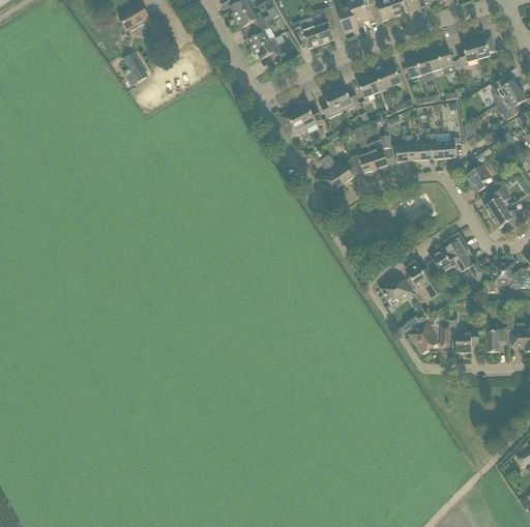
[(232,12),(234,17),(252,7),(247,0),(231,0),(233,3),(230,5),(234,11),(232,12)]
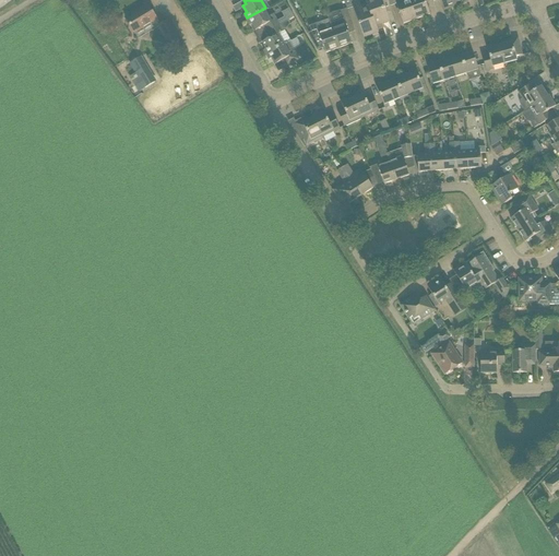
[(376,24),(369,6),(361,9),(358,0),(352,1),(360,24),(364,35),(378,30),(376,24)]
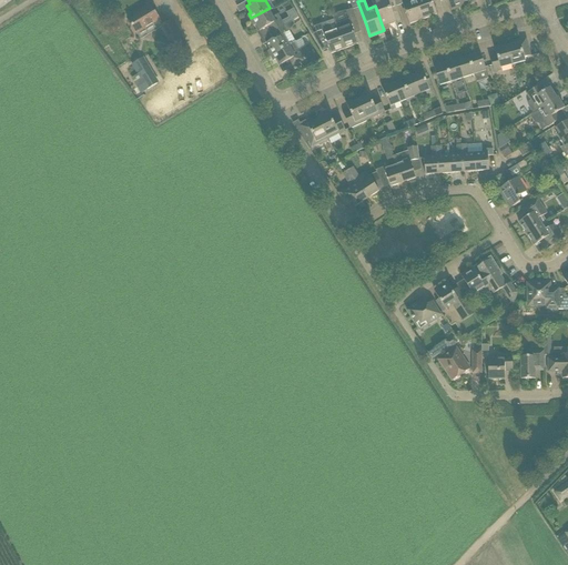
[(372,0),(375,6),(382,24),(395,20),(392,9),(397,7),(394,0),(372,0)]
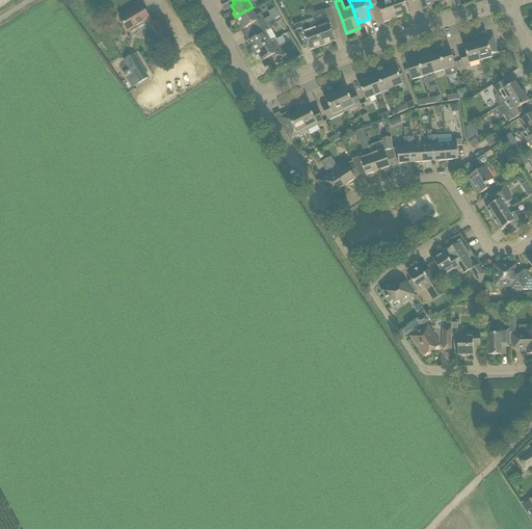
[(396,16),(391,0),(383,0),(376,0),(380,10),(383,20),(396,16)]
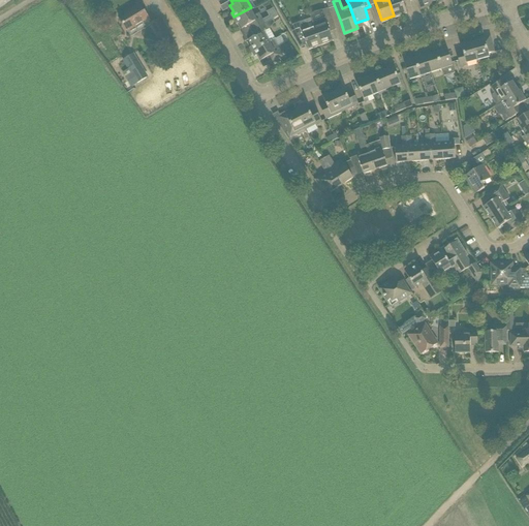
[(389,0),(394,16),(407,11),(402,0),(389,0)]
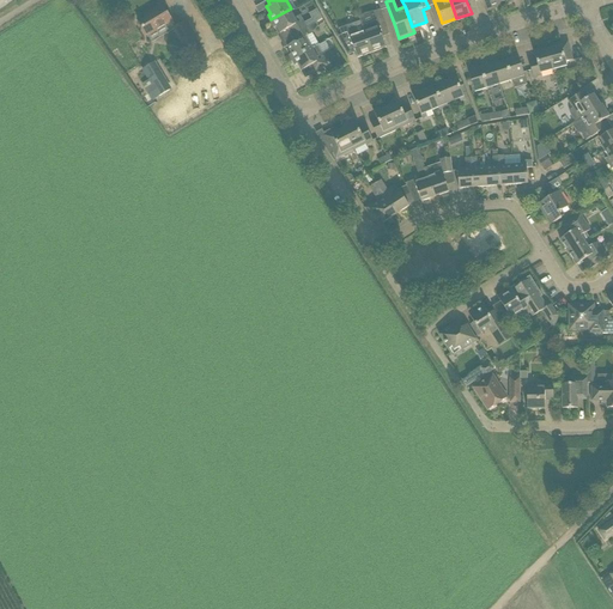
[(195,35),(184,18),(176,24),(173,19),(163,2),(150,11),(149,10),(138,17),(144,28),(147,32),(164,22),(169,29),(173,26),(183,42),(195,35)]
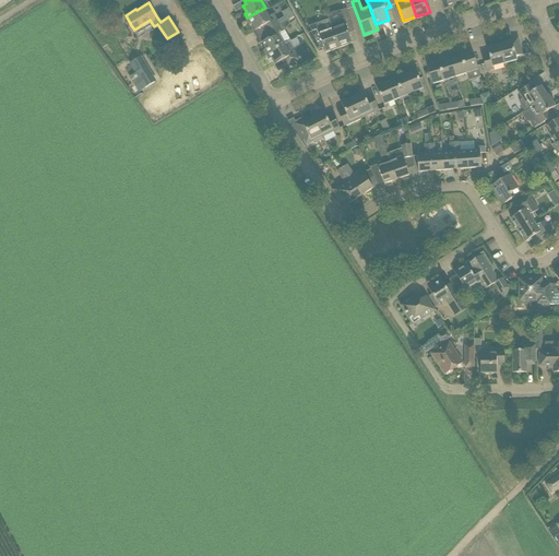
[(351,15),(347,7),(347,6),(341,8),(344,18),(351,15)]
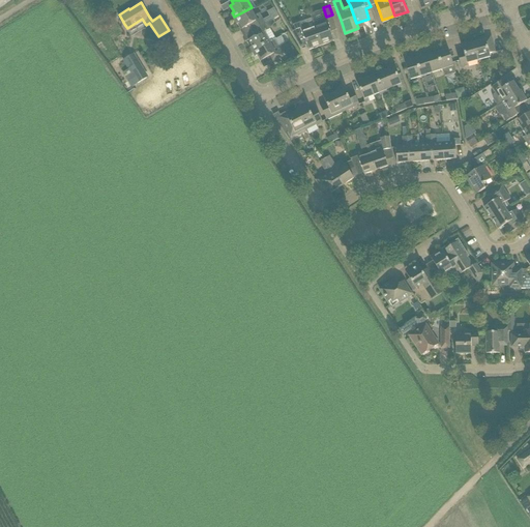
[(251,22),(254,28),(265,21),(259,11),(255,13),(252,7),(234,17),(236,22),(239,20),(242,26),(251,22)]
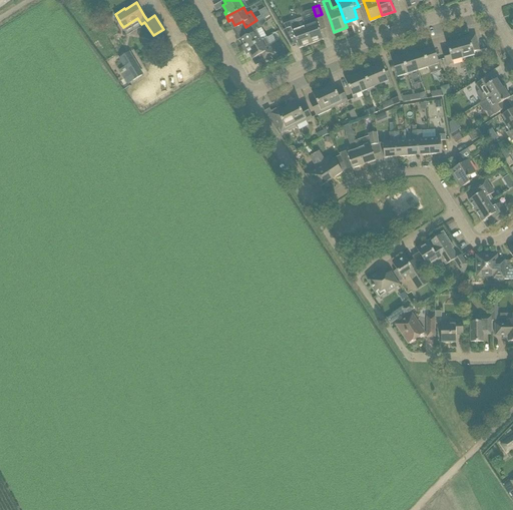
[(311,41),(305,24),(303,19),(297,21),(295,18),(284,21),(288,33),(294,31),(299,46),(311,41)]
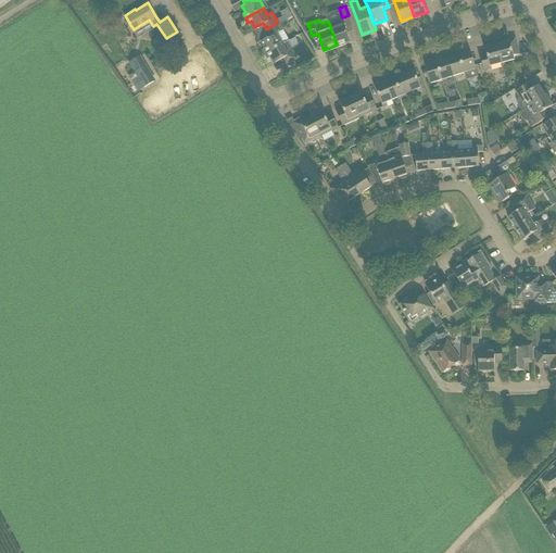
[(262,47),(265,52),(288,39),(289,38),(282,28),(281,28),(278,22),(266,29),(269,35),(261,39),(264,46),(262,47)]
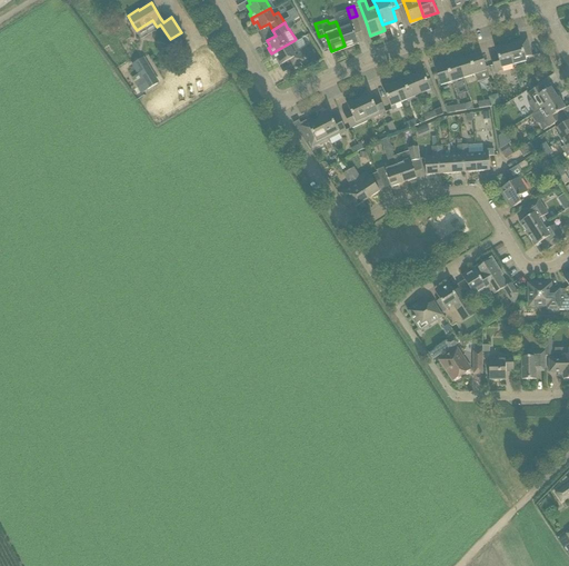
[(351,22),(338,27),(345,46),(358,41),(355,31),(351,22)]
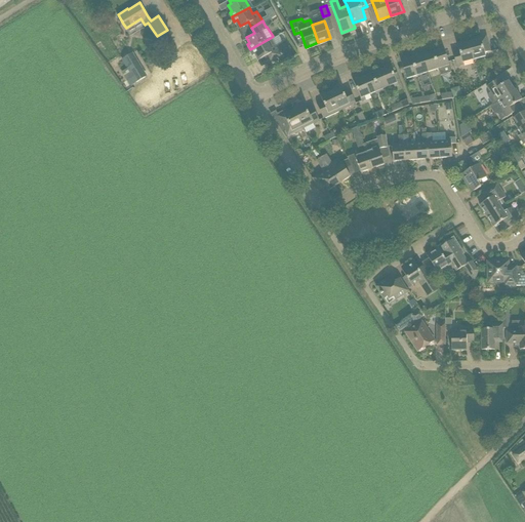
[(474,39),(470,40),(474,56),(485,54),(484,50),(490,49),(486,33),(474,36),(474,39)]
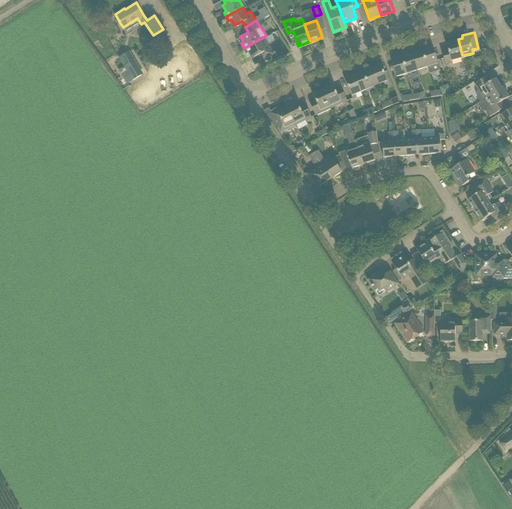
[(265,36),(244,48),(246,52),(248,51),(252,57),(255,62),(273,52),(265,36)]
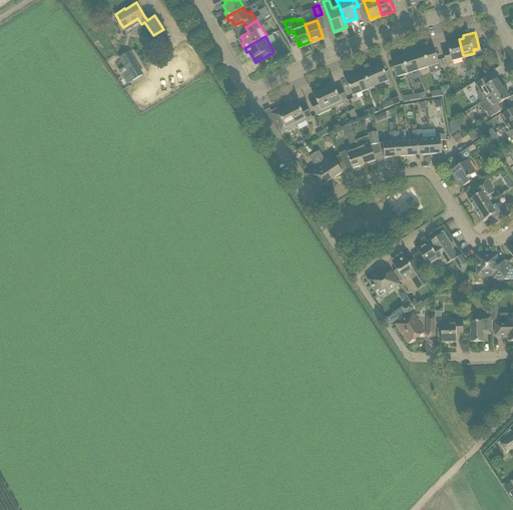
[(463,55),(459,39),(454,40),(453,38),(447,40),(448,47),(442,48),(445,63),(452,61),(451,59),(463,55)]
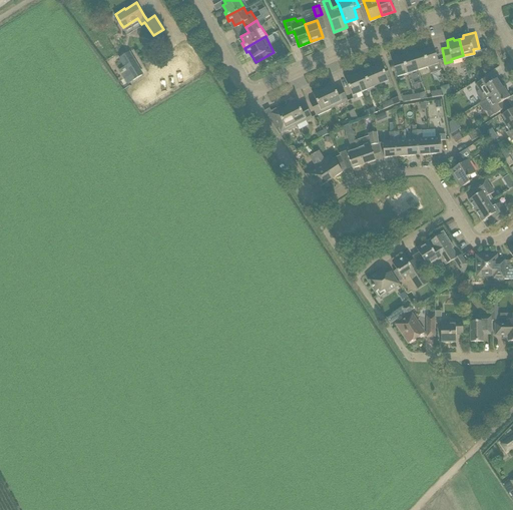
[(424,48),(428,65),(430,72),(440,69),(438,62),(439,62),(433,43),(428,44),(429,47),(424,48)]
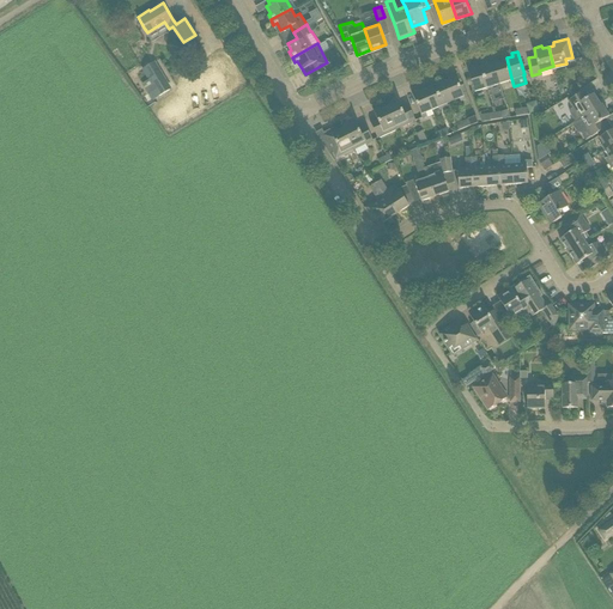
[(498,58),(492,60),(499,81),(511,78),(507,58),(499,60),(498,58)]
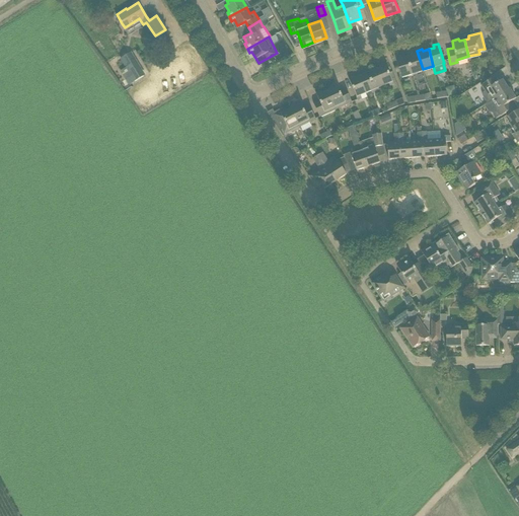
[(125,66),(120,69),(129,83),(145,73),(131,50),(120,57),(125,66)]
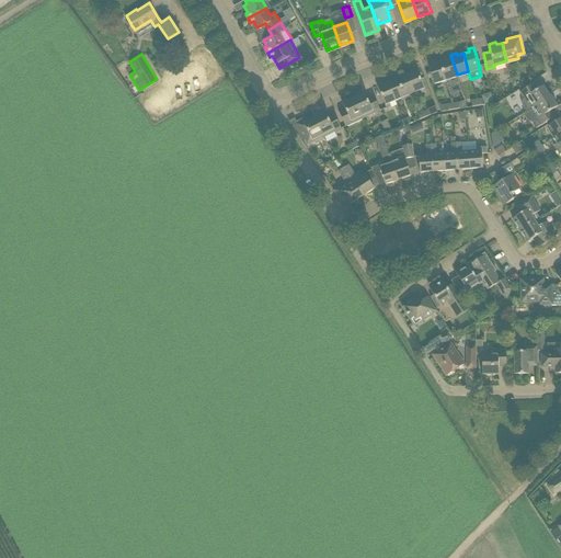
[(446,58),(441,60),(446,79),(457,75),(450,55),(445,56),(446,58)]
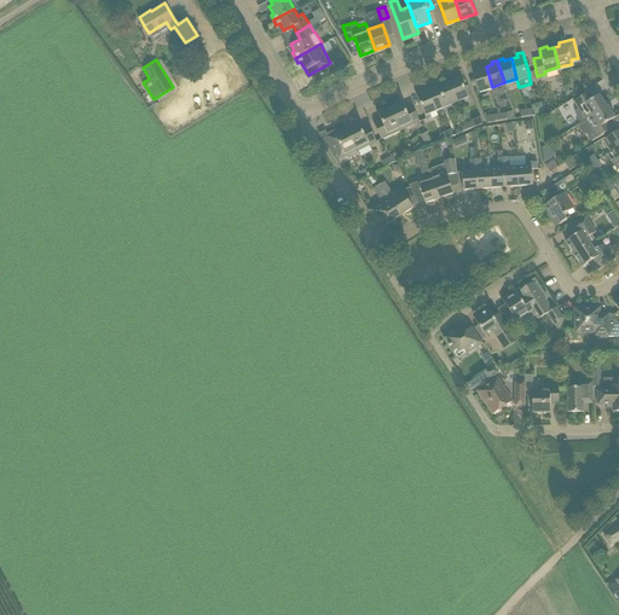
[(492,87),(486,67),(479,69),(479,65),(472,68),(479,91),(492,87)]
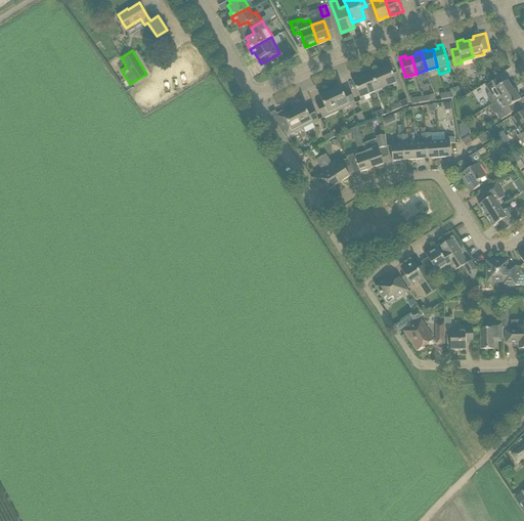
[(384,67),(381,68),(388,85),(394,83),(394,85),(398,83),(389,61),(383,64),(384,67)]
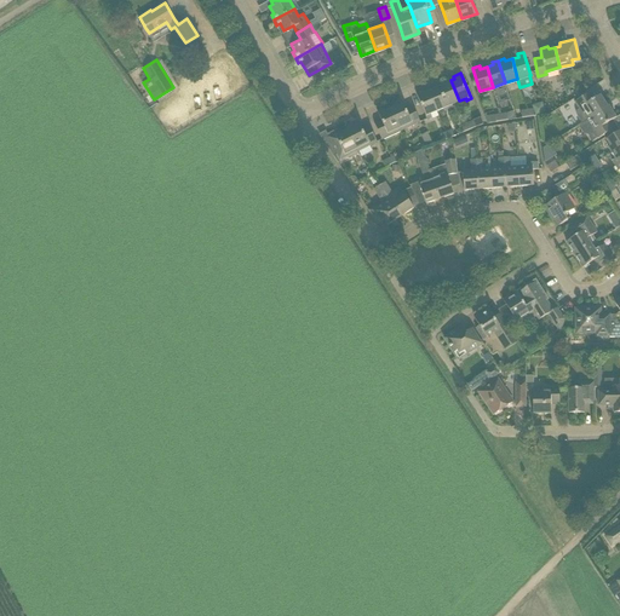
[(445,80),(438,82),(449,108),(453,105),(453,103),(459,101),(451,80),(446,82),(445,80)]
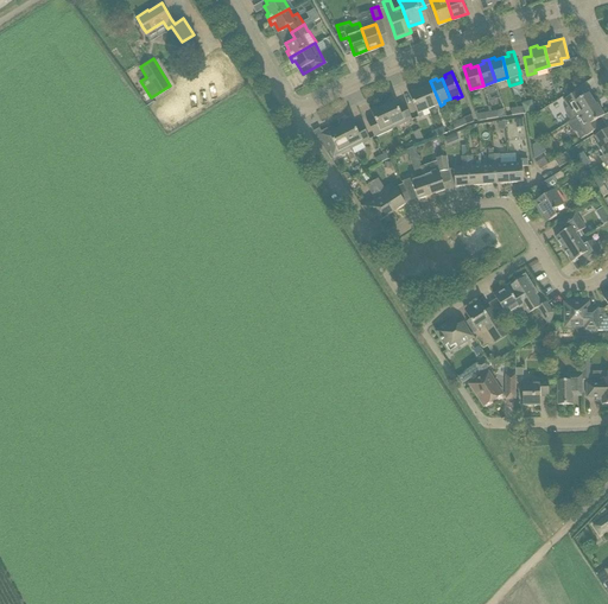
[(425,86),(420,88),(429,108),(436,105),(436,107),(441,106),(430,81),(424,83),(425,86)]
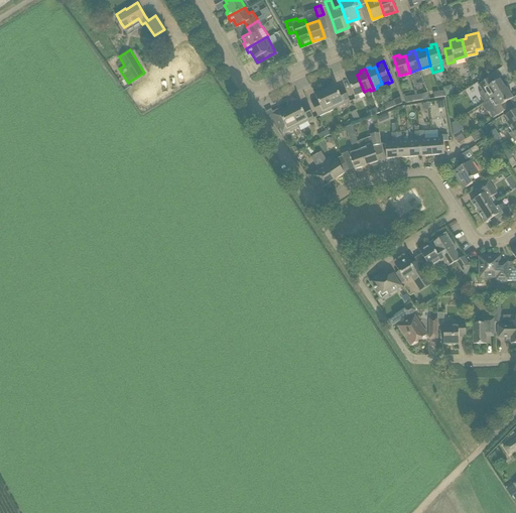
[(364,92),(357,75),(353,76),(352,74),(347,76),(356,97),(360,96),(359,94),(364,92)]
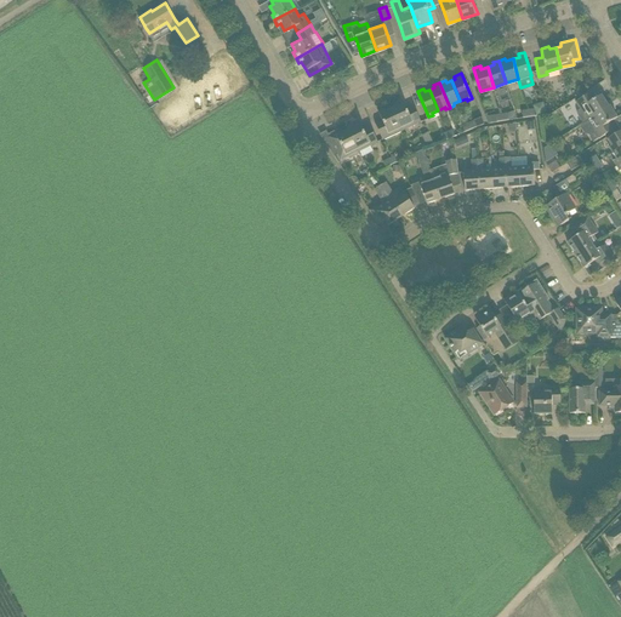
[(579,115),(582,121),(610,103),(607,98),(605,100),(602,92),(596,96),(591,90),(576,100),(580,107),(579,108),(577,110),(577,112),(577,113),(579,115)]
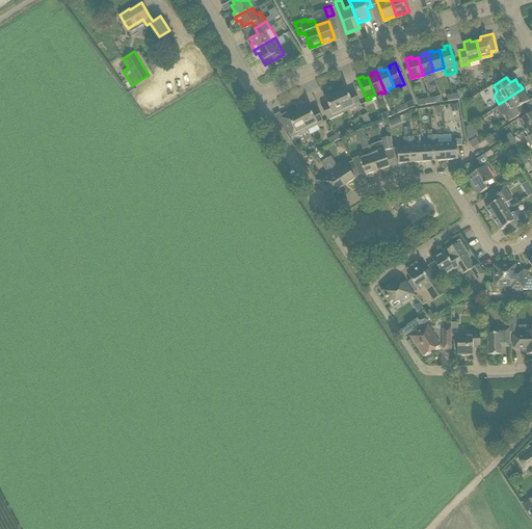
[(340,89),(336,91),(343,108),(352,104),(353,106),(361,103),(354,88),(348,90),(345,84),(339,86),(340,89)]
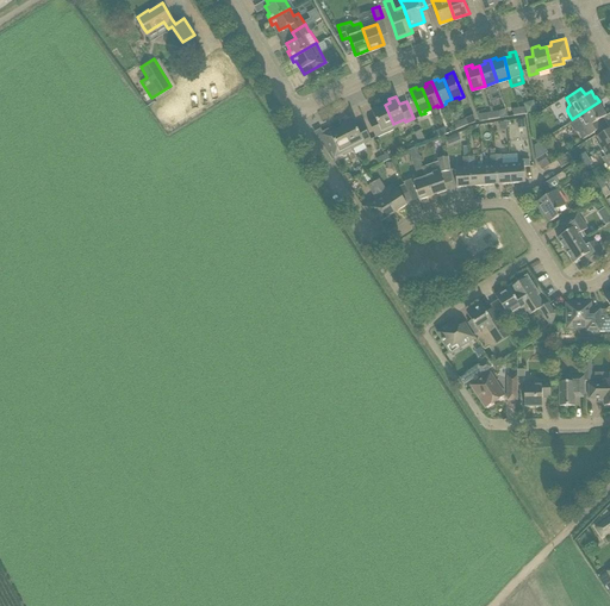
[(572,119),(570,120),(574,130),(579,131),(583,137),(587,133),(589,135),(593,131),(603,124),(599,118),(607,113),(602,106),(603,105),(601,100),(599,101),(572,119)]
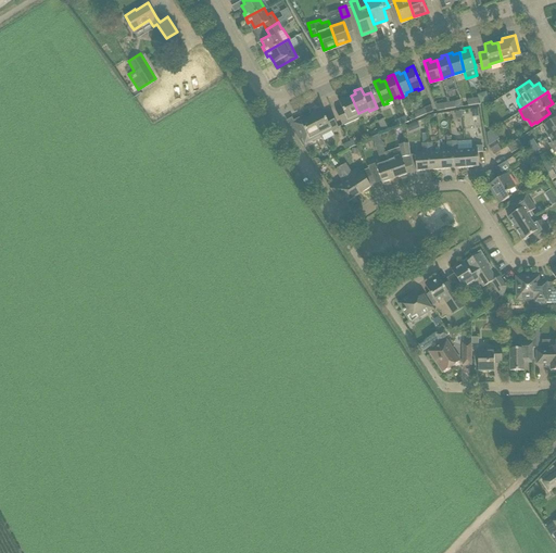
[(358,113),(351,96),(345,98),(344,95),(339,98),(342,105),(336,108),(342,123),(350,120),(349,117),(358,113)]
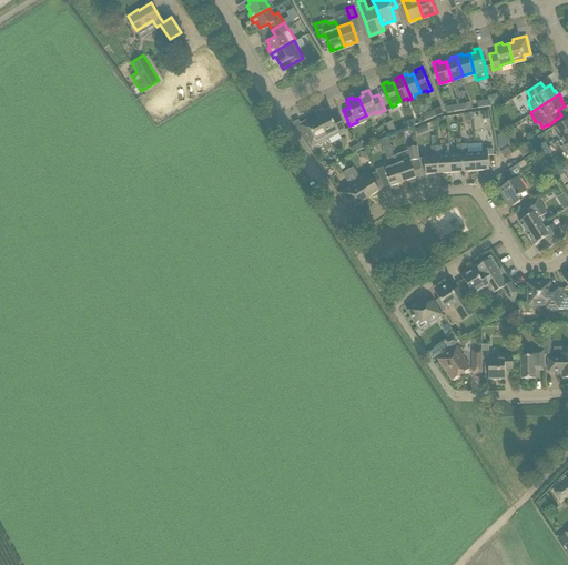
[(323,114),(318,117),(328,137),(345,128),(337,113),(332,115),(328,109),(322,112),(323,114)]
